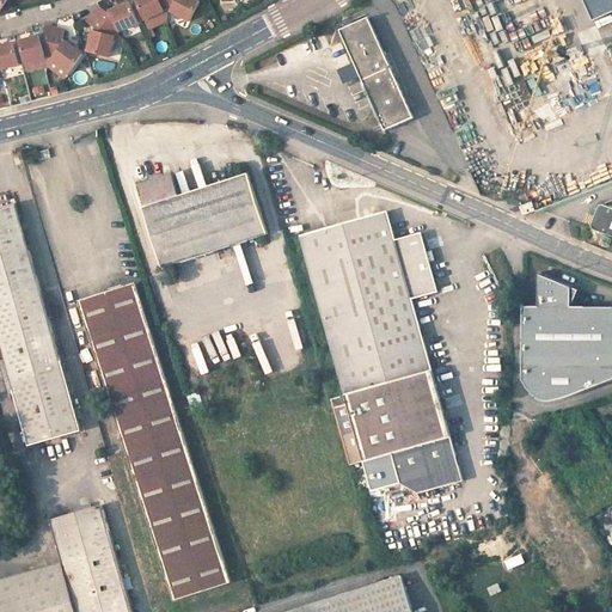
[(97,11),(117,28),(120,25),(139,17),(130,0),(129,0),(110,8),(102,4),(101,6),(97,11)]
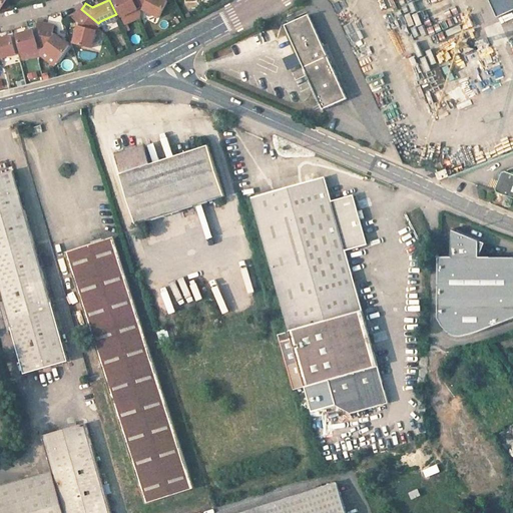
[(116,0),(122,13),(138,5),(141,5),(141,0),(116,0)]
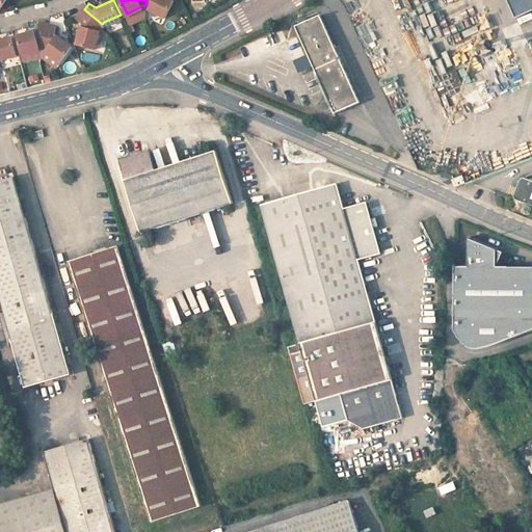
[(150,6),(165,14),(171,0),(147,0),(147,5),(150,6)]
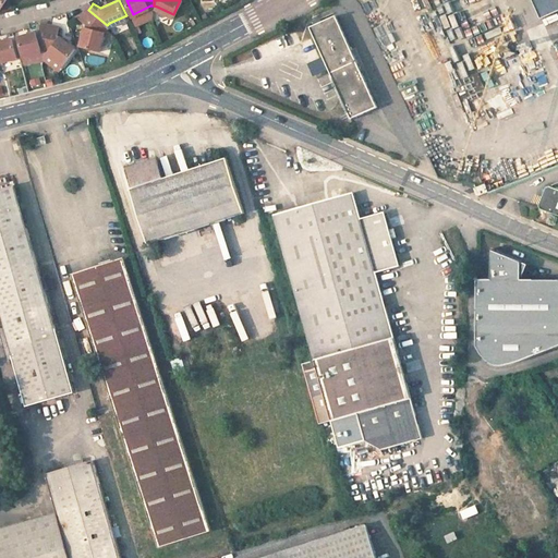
[(557,0),(533,0),(542,20),(557,12),(557,0)]
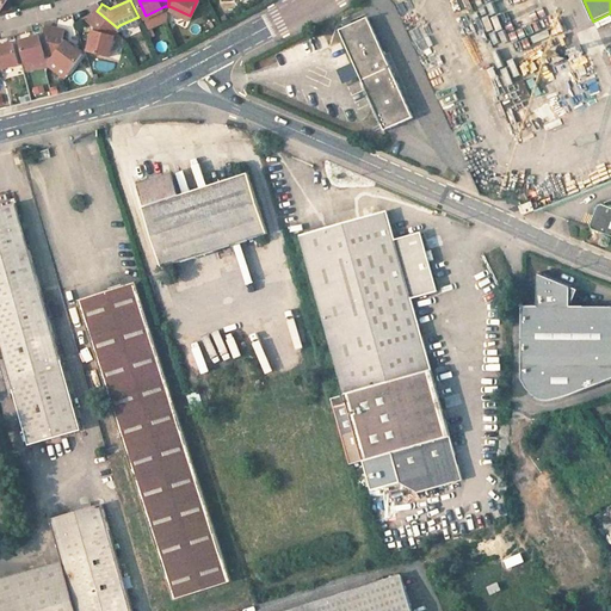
[(96,23),(88,47),(107,53),(113,31),(117,28),(97,11),(92,16),(90,18),(96,23)]
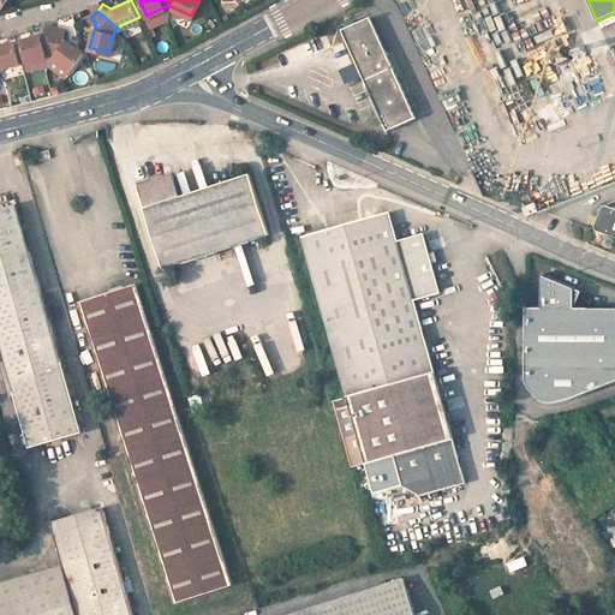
[(416,118),(370,18),(341,30),(356,61),(363,78),(386,131),(416,118)]
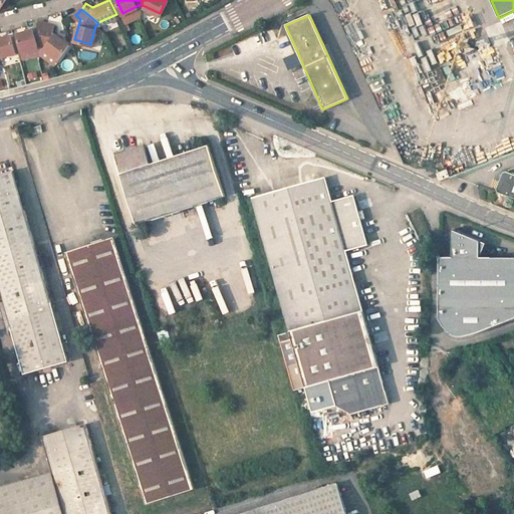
[(23,49),(40,45),(43,45),(48,20),(40,18),(38,26),(19,32),(23,49)]
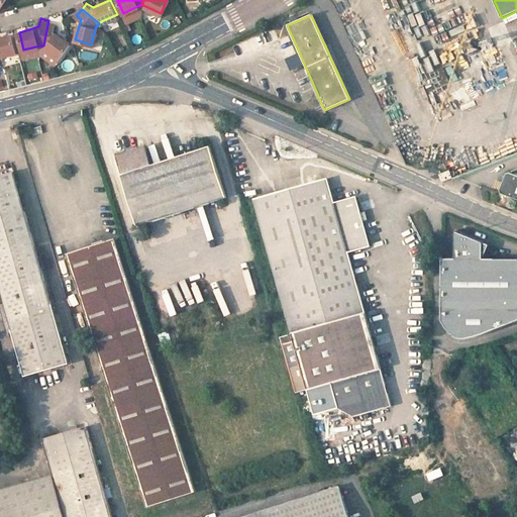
[(46,46),(60,57),(71,43),(55,29),(56,21),(48,20),(43,45),(46,46)]
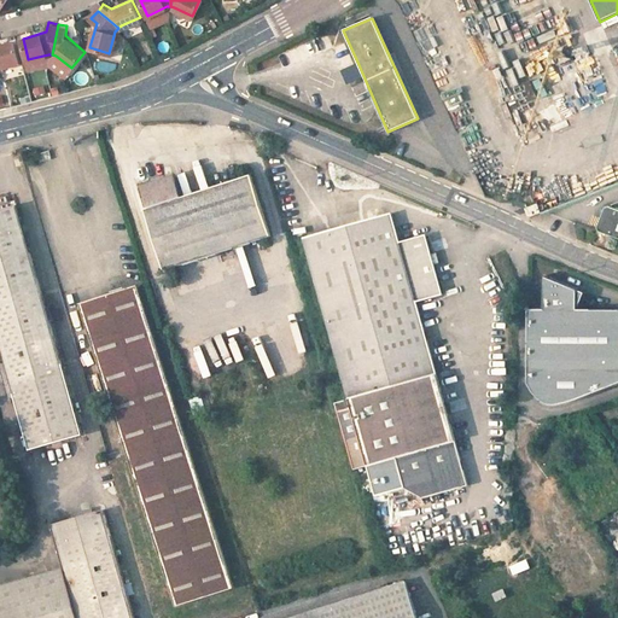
[(0,66),(19,62),(15,41),(0,44),(0,66)]
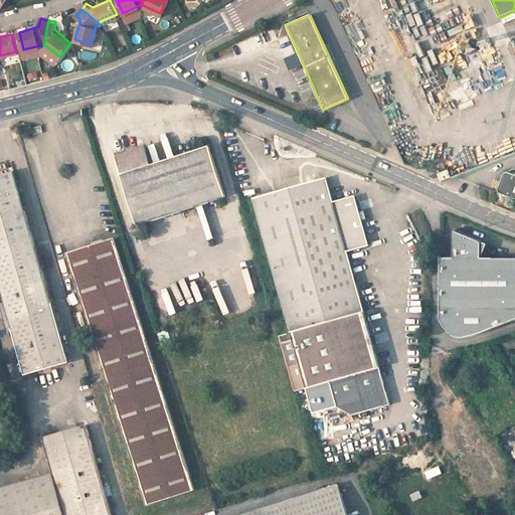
[(40,45),(23,49),(25,56),(41,52),(43,45),(40,45)]
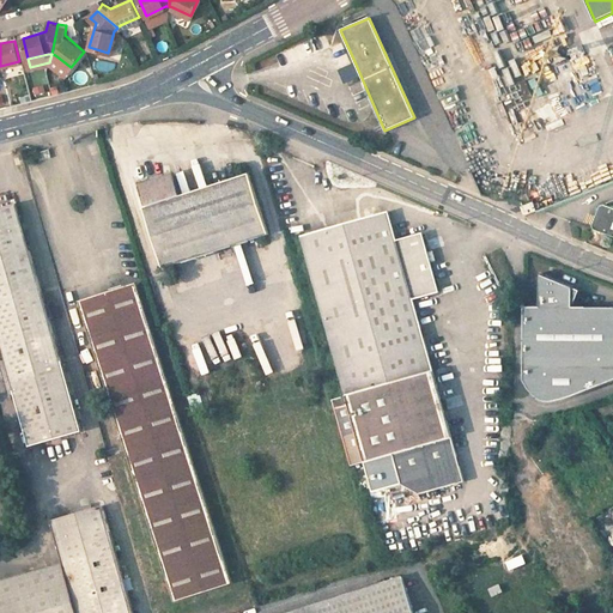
[(55,55),(52,54),(49,62),(65,74),(71,67),(55,55)]
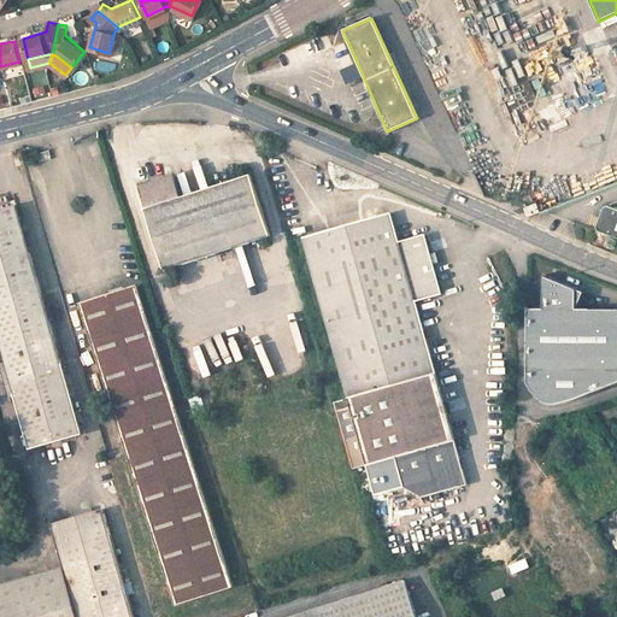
[(357,62),(352,64),(358,81),(364,78),(357,62)]
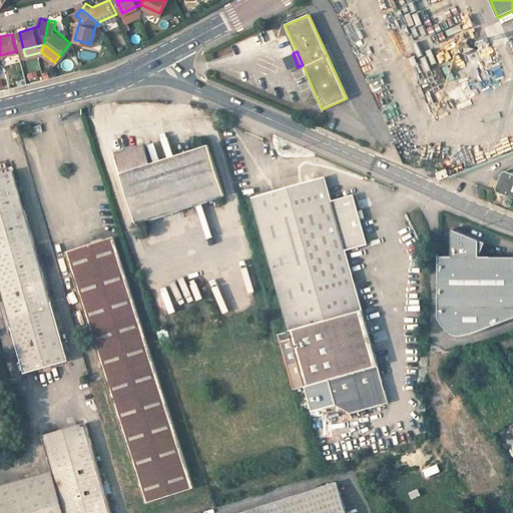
[(174,211),(157,161),(150,164),(145,145),(118,154),(124,172),(120,173),(136,223),(174,211)]
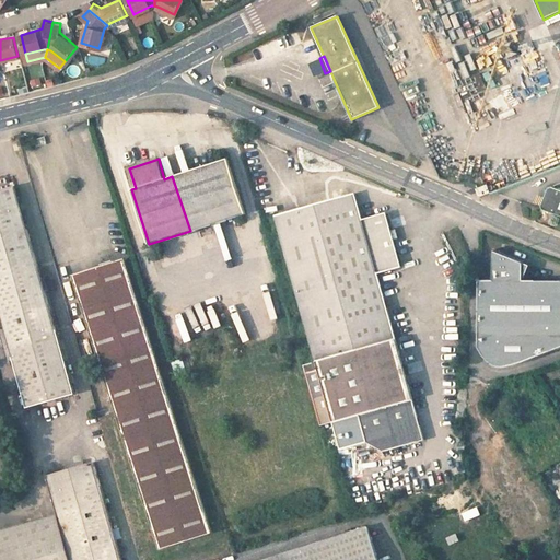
[(172,176),(190,231),(245,213),(228,159),(172,176)]
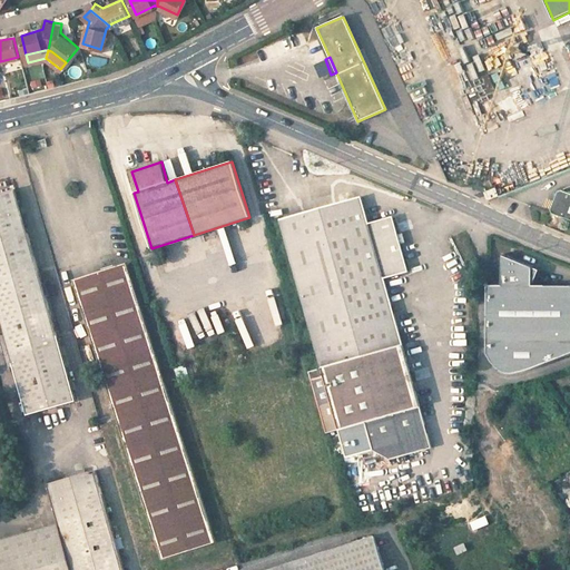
[(75,400),(16,188),(0,193),(0,318),(27,414),(75,400)]
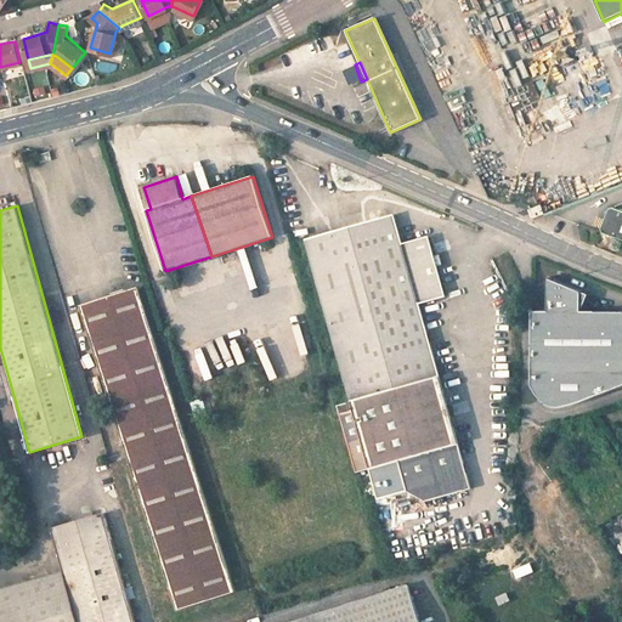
[(543,214),(539,205),(527,210),(530,218),(531,219),(543,214)]
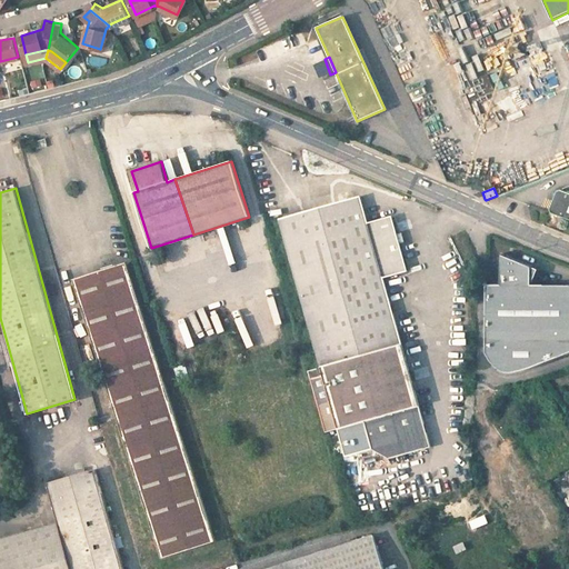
[(568,193),(560,190),(556,192),(550,209),(552,213),(568,219),(568,193)]
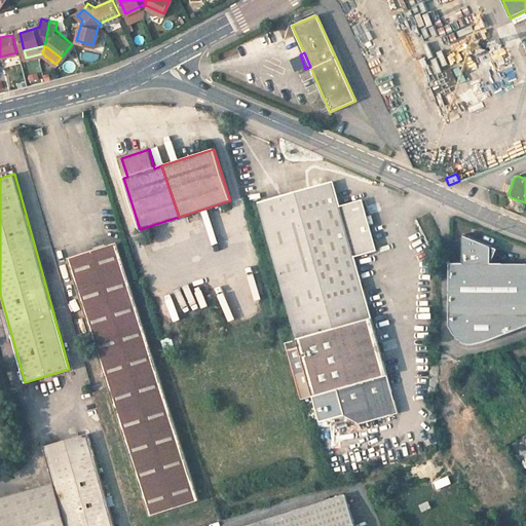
[(377,250),(363,200),(340,205),(334,182),(258,202),(296,339),(372,318),(354,256),(377,250)]
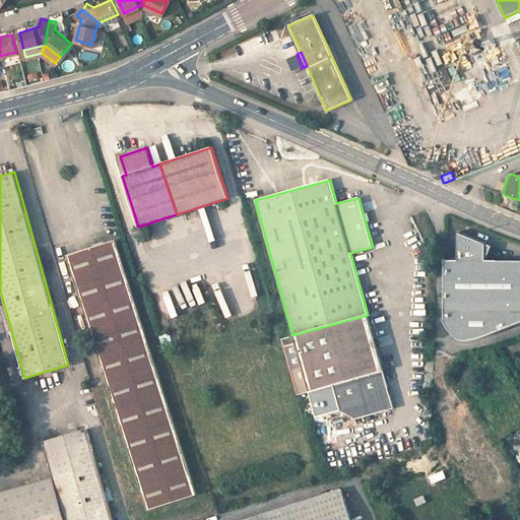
[(519,261),(486,261),(488,245),(458,233),(457,238),(458,261),(444,261),(444,322),(450,333),(463,341),(479,341),(519,325),(519,261)]
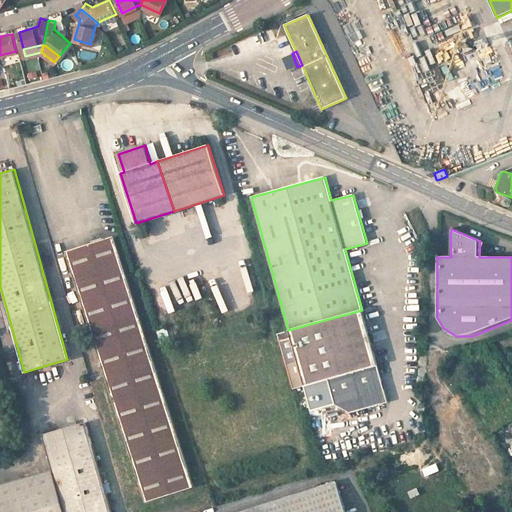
[(195,486),(114,235),(66,251),(146,501),(195,486)]
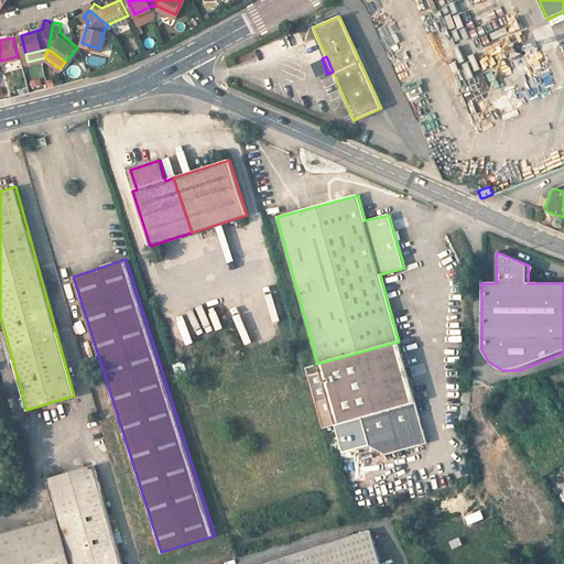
[(317,364),(306,367),(323,427),(361,416),(369,444),(386,454),(427,443),(399,342),(317,364)]
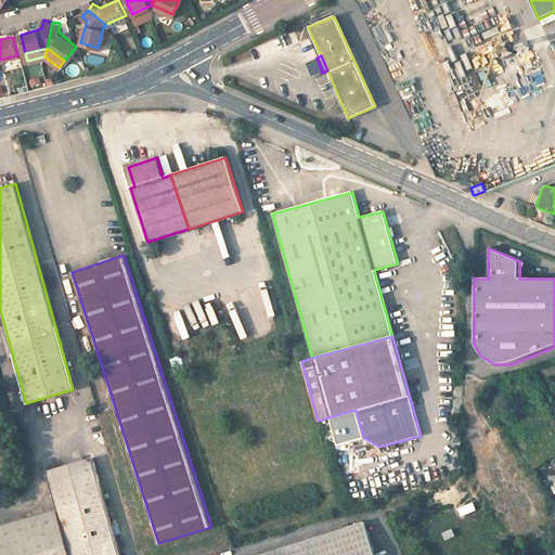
[(120,554),(93,457),(46,470),(57,510),(41,514),(42,517),(53,554),(120,554)]
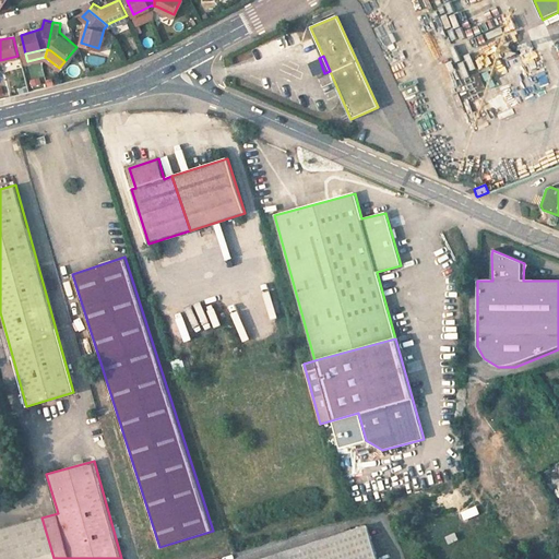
[(0,528),(0,558),(54,558),(43,521),(42,518),(21,523),(21,522),(16,523),(16,524),(8,527),(8,525),(2,527),(2,528),(0,528)]
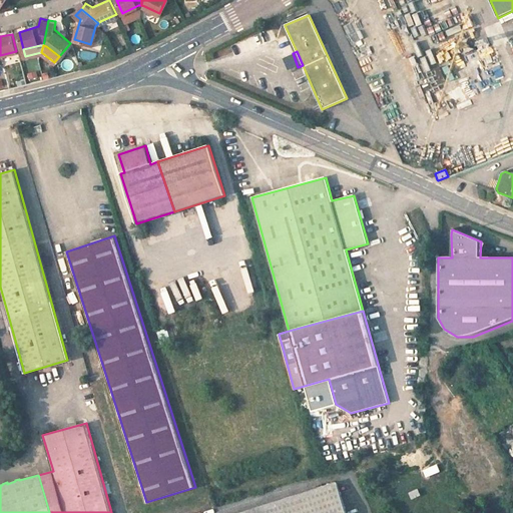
[(346,512),(336,481),(237,512),(346,512)]
